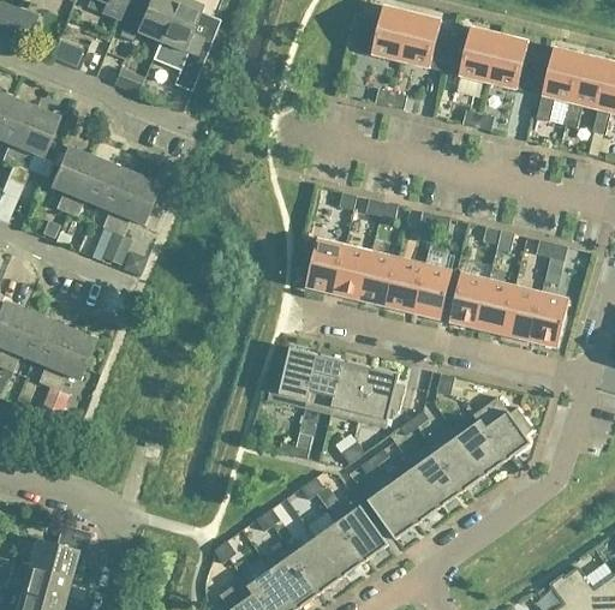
[(119,19),(126,0),(89,0),(87,5),(119,19)]
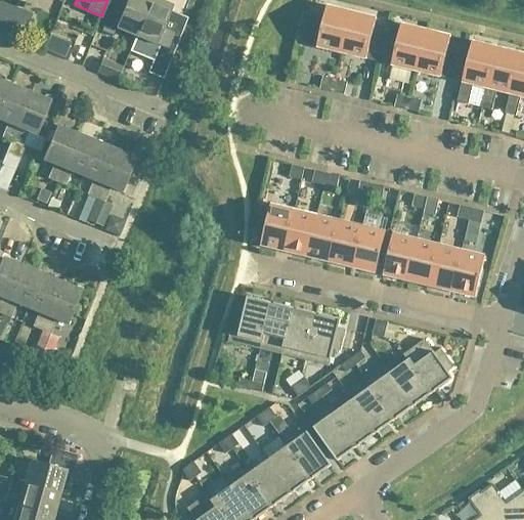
[(135,35),(149,0),(126,0),(122,10),(112,6),(102,30),(113,35),(116,27),(135,35)]
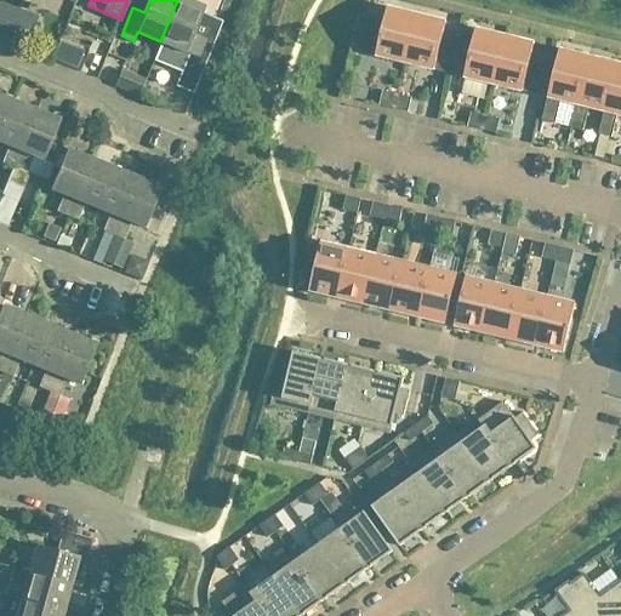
[(203,5),(192,0),(177,0),(160,41),(174,47),(169,61),(181,66),(174,84),(191,91),(221,20),(200,11),(203,5)]
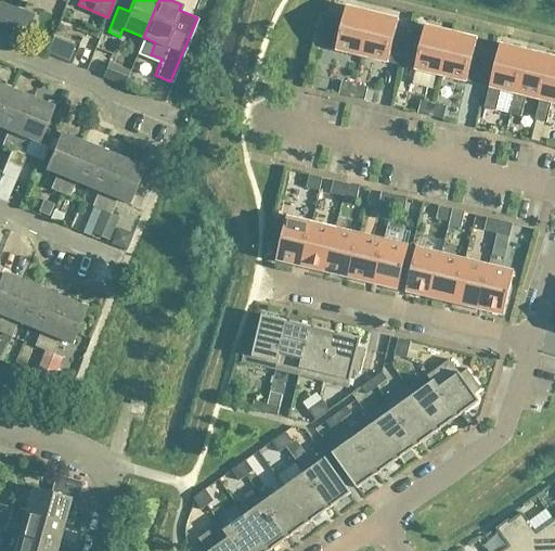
[(361,54),(371,10),(345,3),(341,17),(327,14),(321,45),(361,54)]
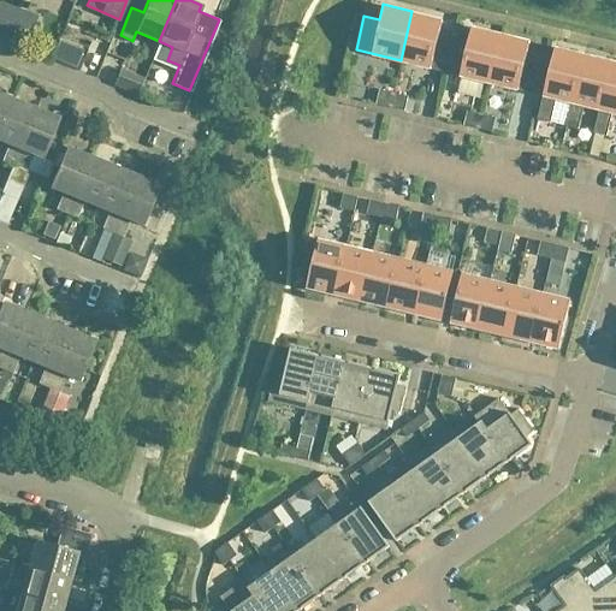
[(442,18),(412,11),(401,60),(444,70),(452,37),(438,34),(442,18)]
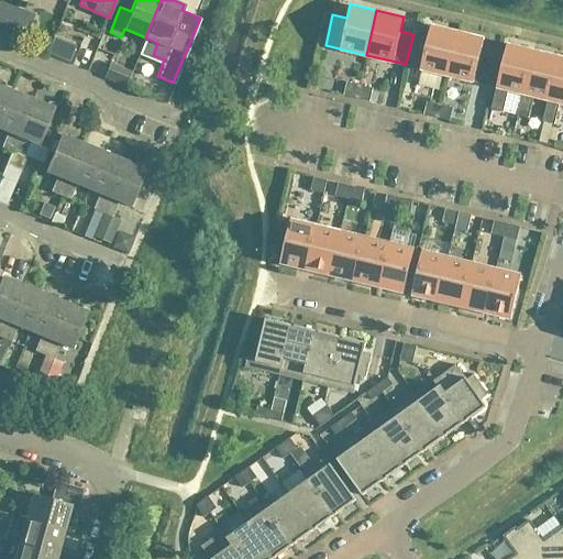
[(427,37),(414,34),(406,64),(446,74),(456,30),(430,23),(427,37)]
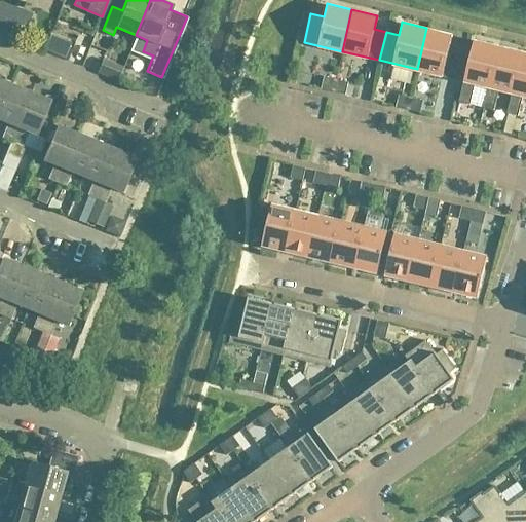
[(426,28),(417,69),(455,78),(461,50),(448,47),(451,34),(426,28)]
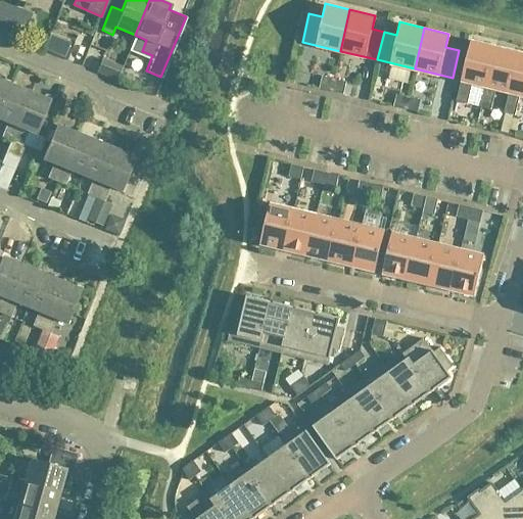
[(484,86),(493,45),(470,39),(456,99),(467,102),(471,83),(484,86)]
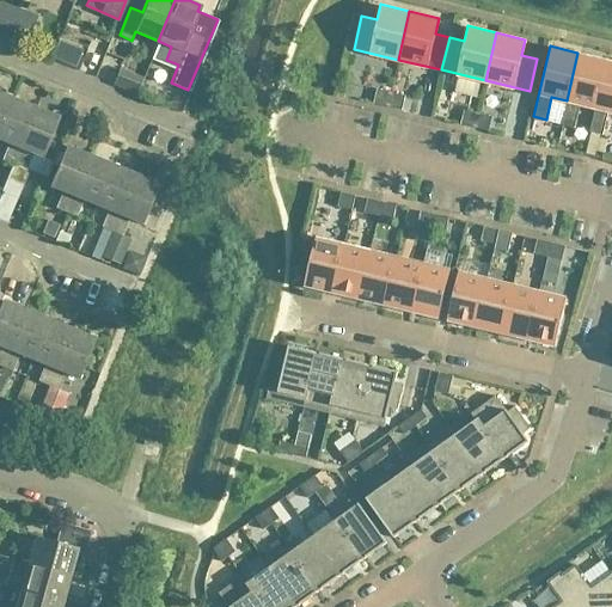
[(594,108),(606,60),(577,53),(567,100),(561,123),(574,127),(579,104),(594,108)]
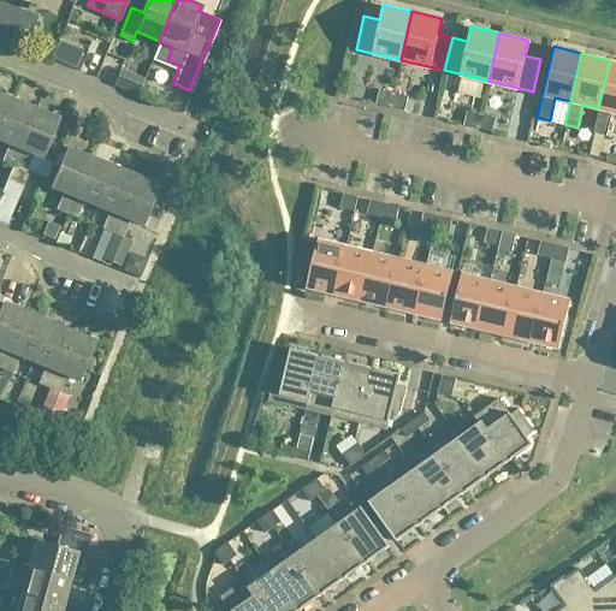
[(615,61),(610,60),(598,108),(592,131),(605,134),(611,112),(615,112),(615,61)]
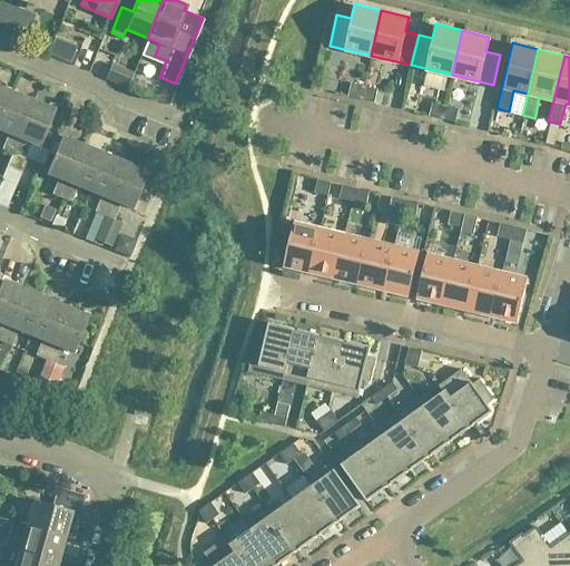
[(360,98),(363,85),(351,81),(347,95),(360,98)]
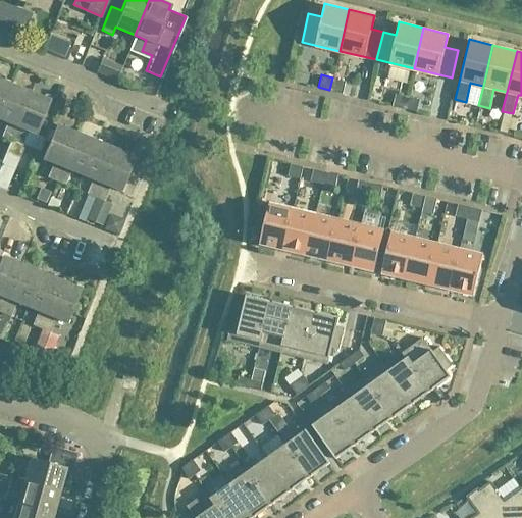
[(0,109),(11,83),(0,78),(0,109)]
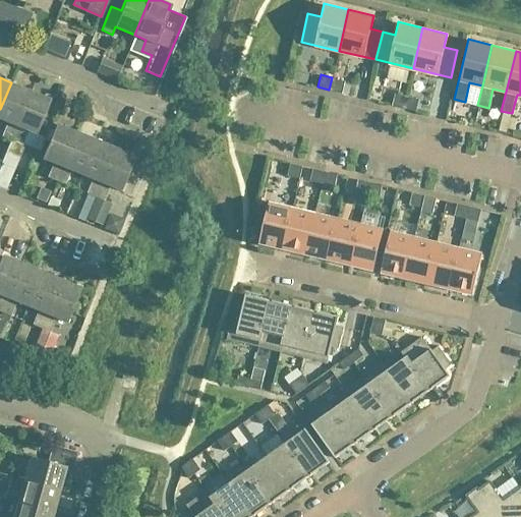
[(344,80),(332,77),(329,90),(341,92),(344,80)]
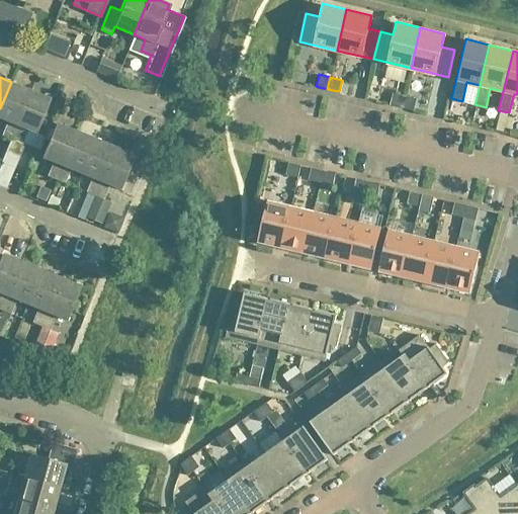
[(11,82),(0,108),(0,117),(7,120),(0,138),(0,149),(5,151),(30,90),(11,82)]
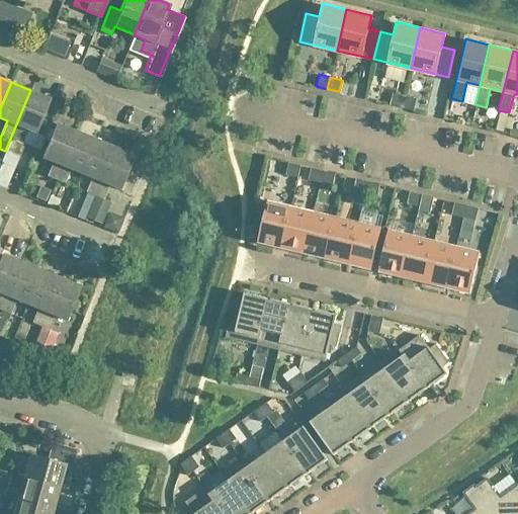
[(36,132),(51,98),(30,90),(5,151),(6,152),(3,160),(15,165),(24,143),(19,141),(25,127),(36,132)]
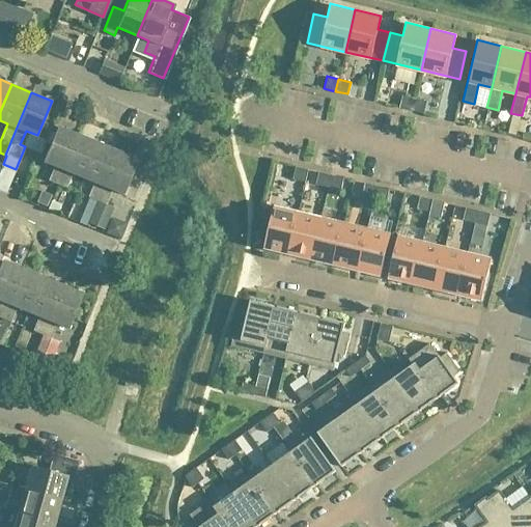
[(411,109),(414,96),(401,94),(399,106),(411,109)]
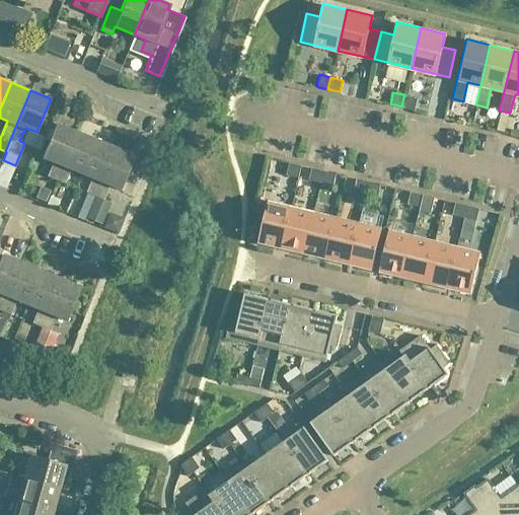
[(417,97),(404,94),(401,106),(414,109),(417,97)]
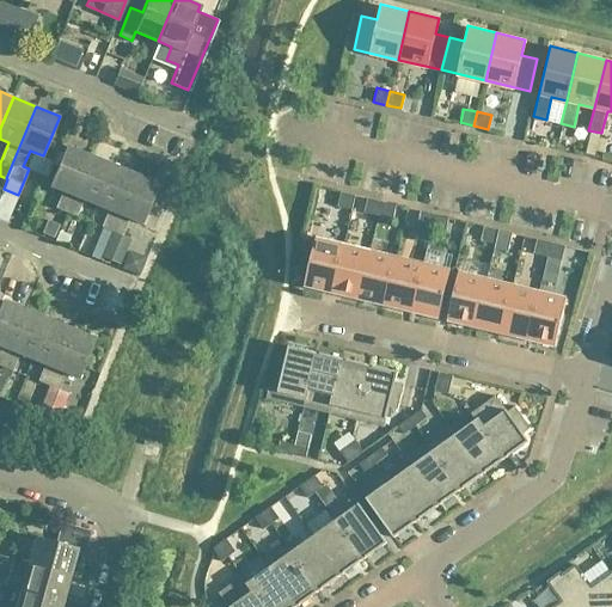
[(592,155),(594,155),(598,145),(587,142),(585,153),(592,155)]
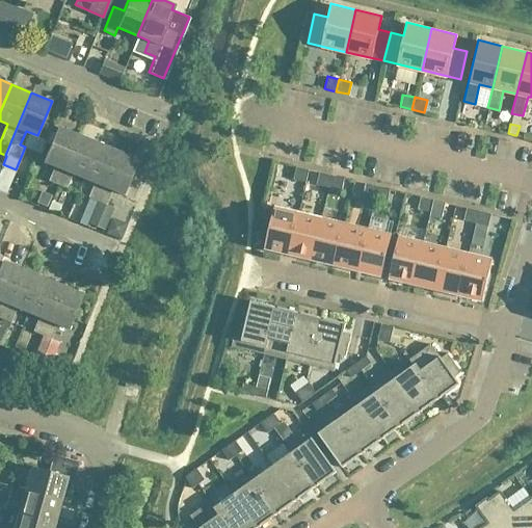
[(49,179),(57,183),(78,134),(58,126),(44,160),(55,164),(49,179)]
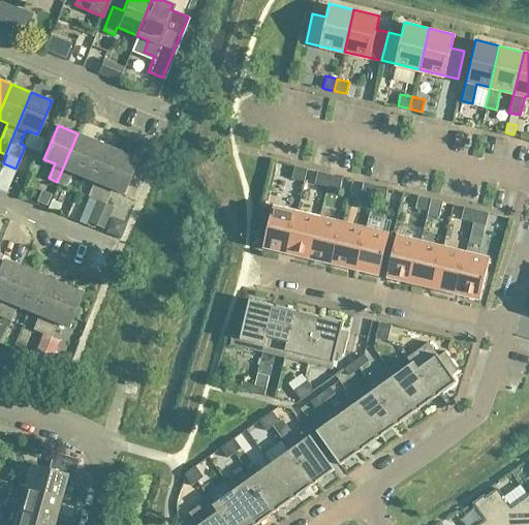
[(78,133),(57,182),(66,186),(72,172),(84,177),(98,142),(78,133)]
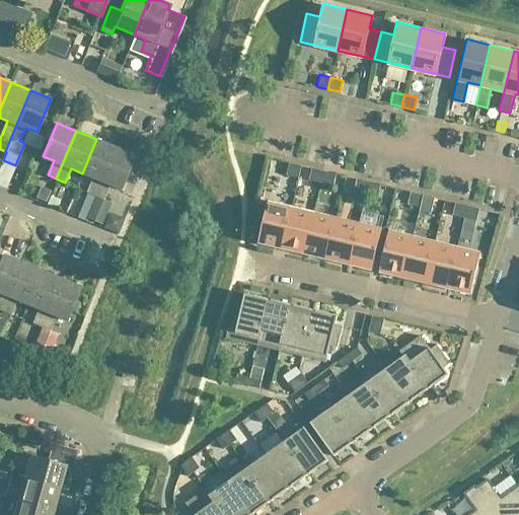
[(95,195),(115,147),(96,139),(82,173),(92,177),(86,192),(95,195)]
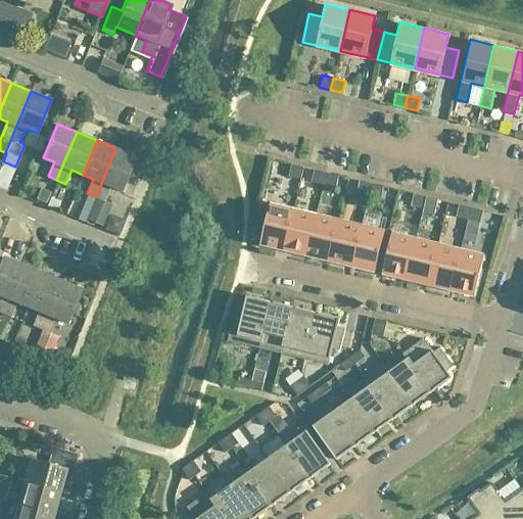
[(115,148),(96,196),(104,200),(110,185),(122,190),(136,156),(115,148)]
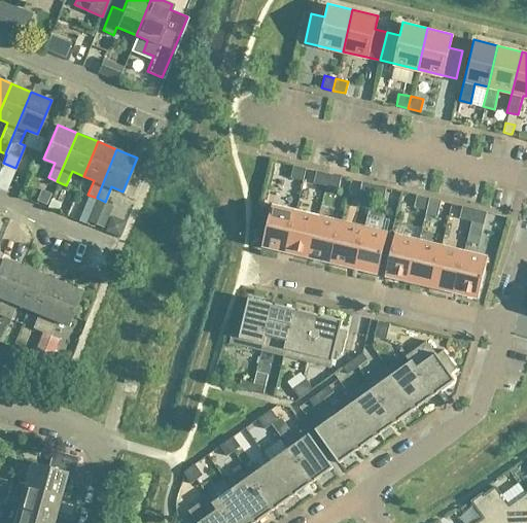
[(305,167),(292,164),(290,176),(303,179),(305,167)]
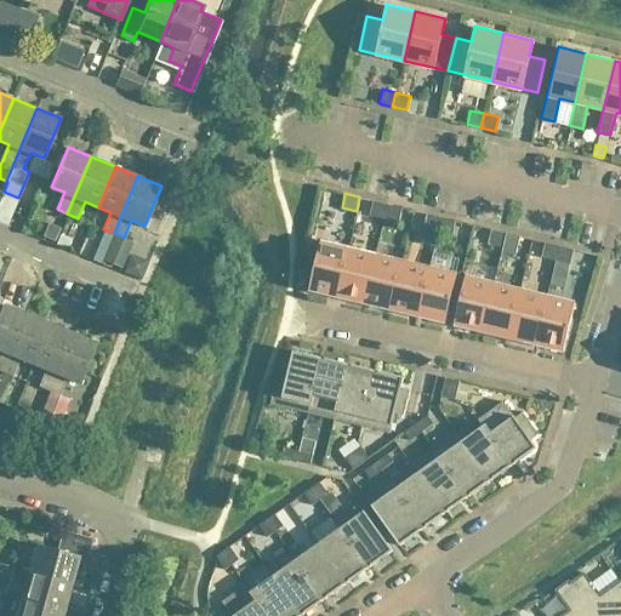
[(369,214),(383,217),(387,204),(372,200),(369,214)]
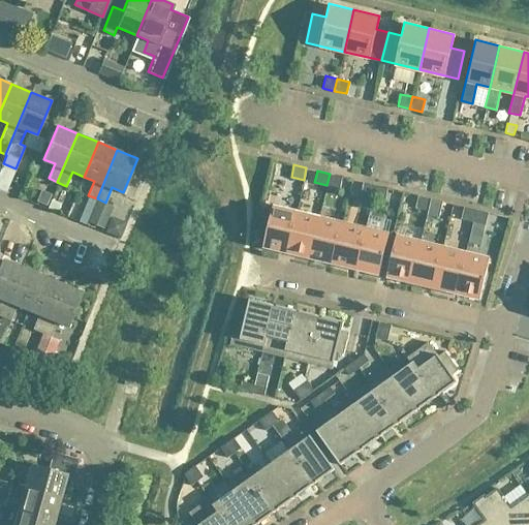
[(330,174),(327,185),(338,188),(341,176),(330,174)]
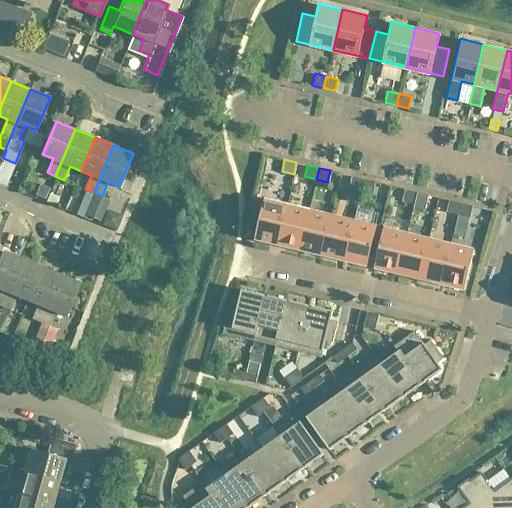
[(348,187),(361,190),(363,178),(351,176),(348,187)]
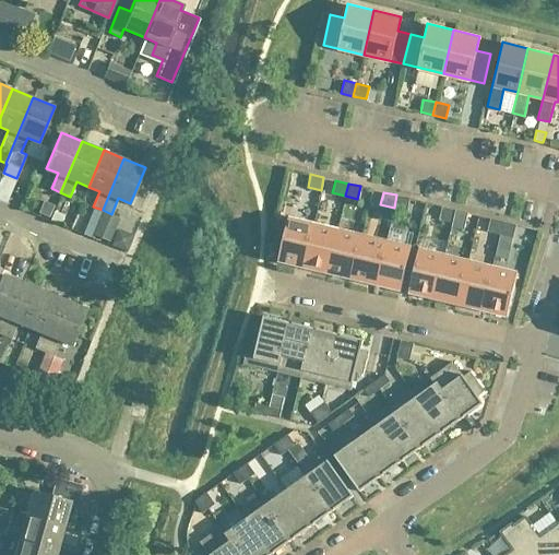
[(396,195),(394,208),(406,211),(409,198),(396,195)]
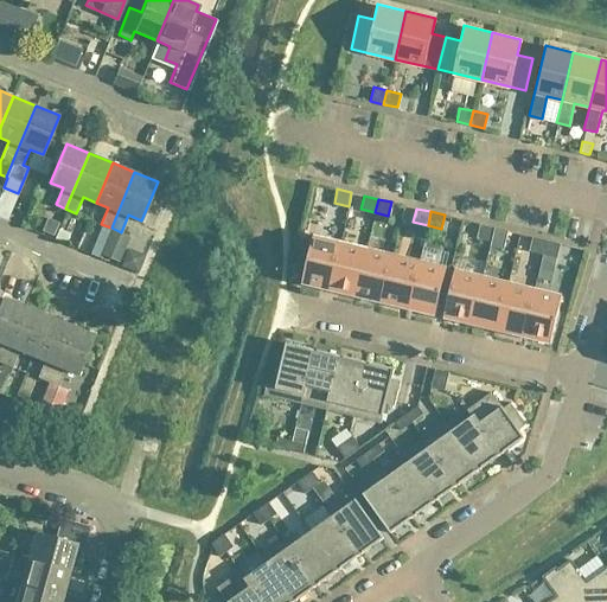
[(475,237),(490,241),(493,226),(479,223),(475,237)]
